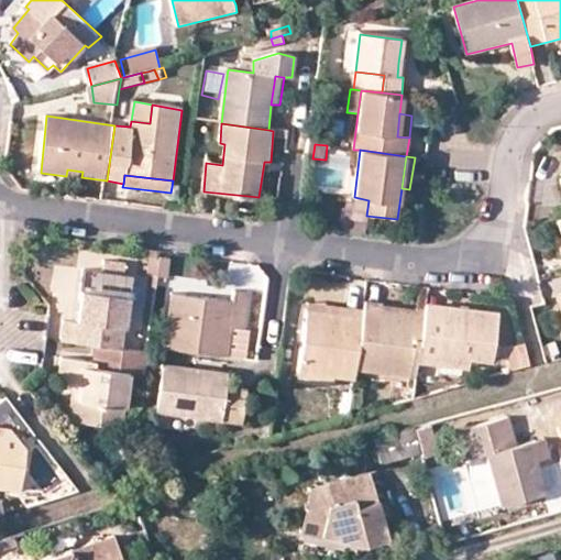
[(162,260),(152,257),(149,276),(161,277),(162,260)]
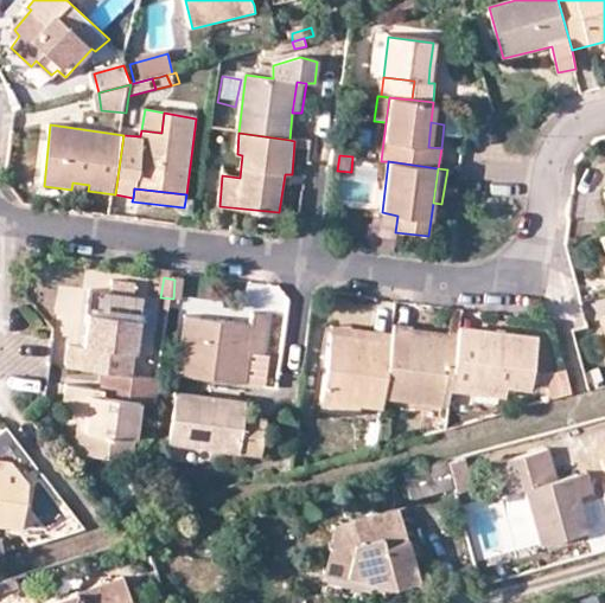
[(173,299),(183,301),(184,282),(174,280),(173,299)]
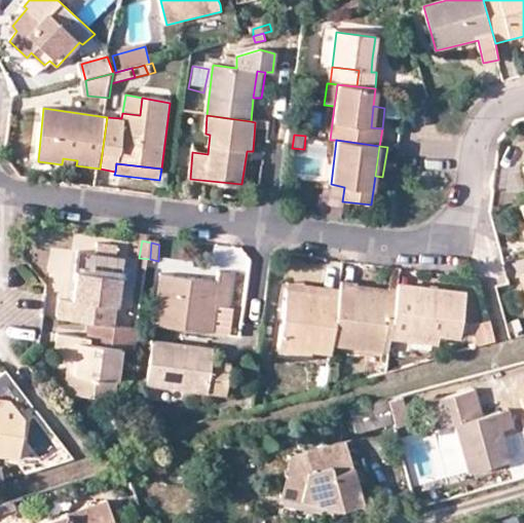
[(61,319),(115,325),(124,260),(119,259),(119,248),(101,246),(99,256),(81,254),(77,283),(74,304),(63,303),(61,319)]
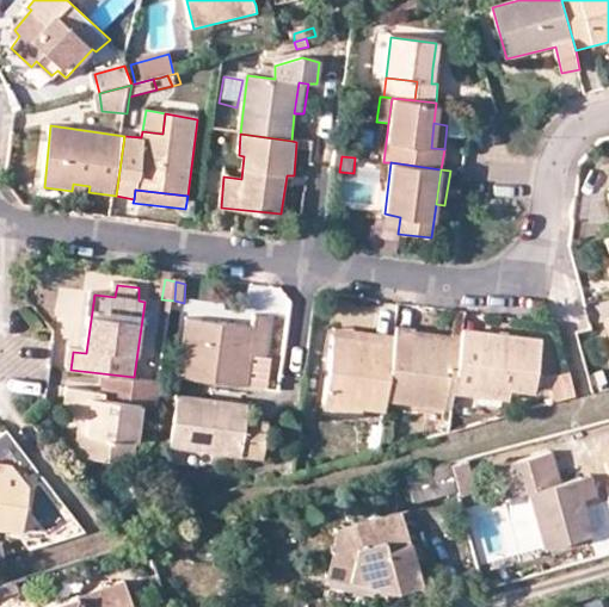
[(94,295),(86,295),(81,327),(90,328),(94,295)]
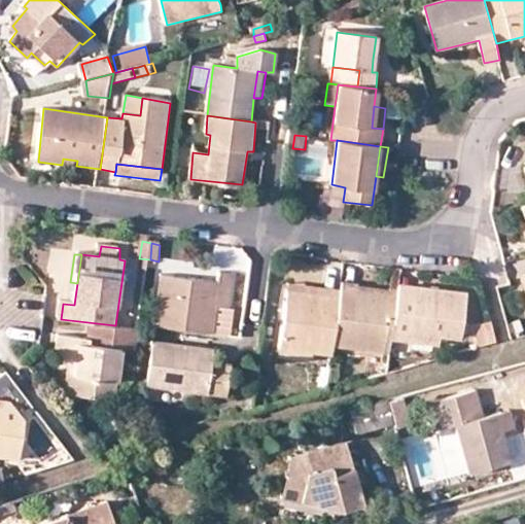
[(341,289),(342,282),(290,275),(288,283),(341,289)]
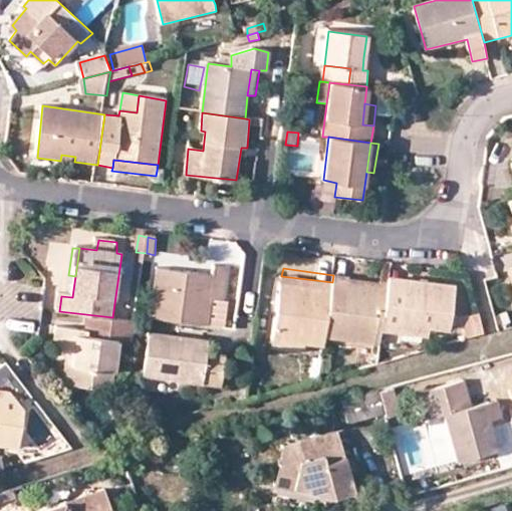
[(153,318),(209,325),(213,300),(226,301),(230,271),(218,270),(217,277),(160,269),(153,318)]
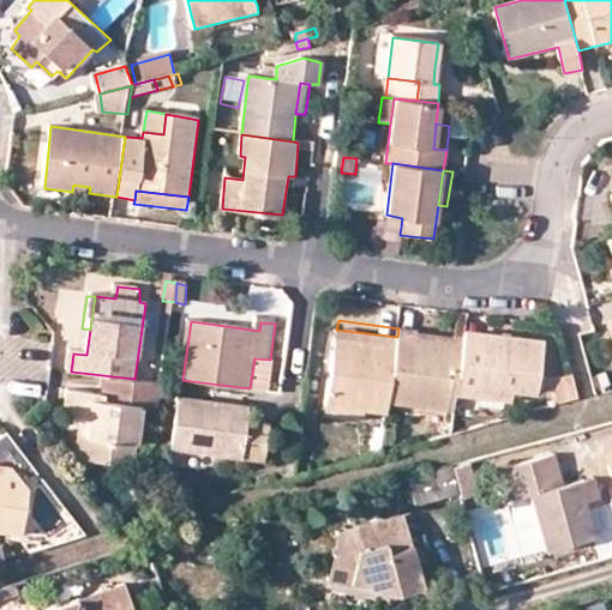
[(399,328),(397,337),(465,345),(466,342),(467,336),(399,328)]
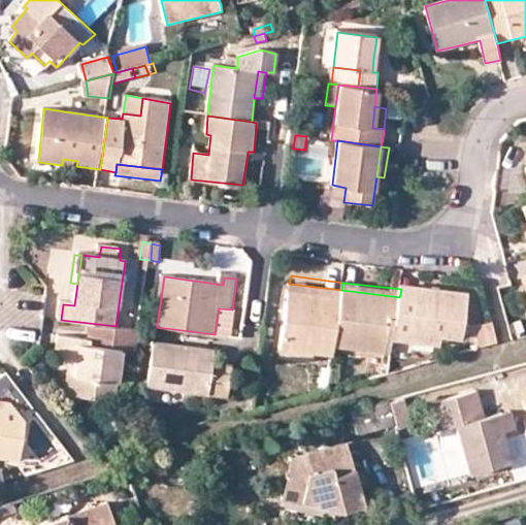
[(289,284),(281,350),(317,354),(334,356),(335,347),(341,290),(289,284)]
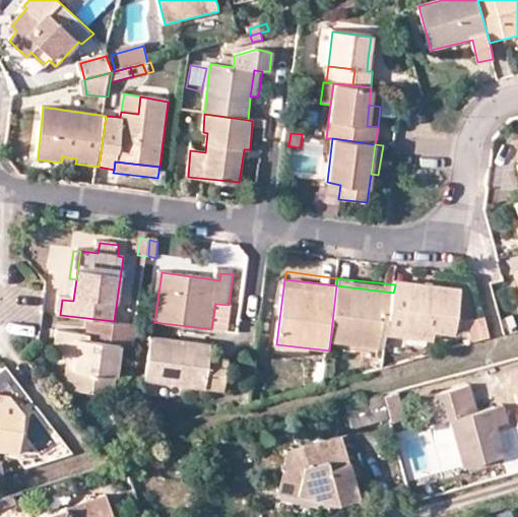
[(409,293),(410,282),(395,280),(395,284),(394,289),(409,293)]
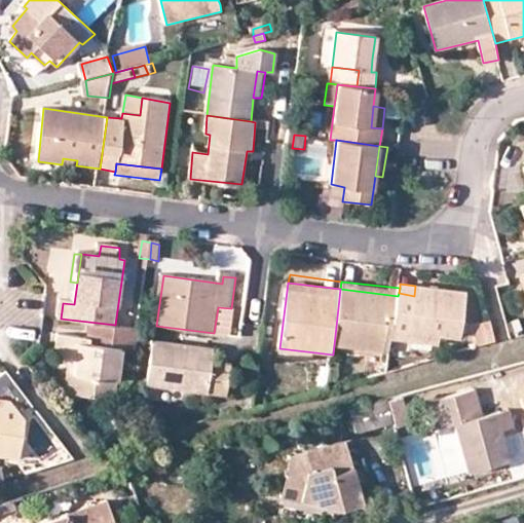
[(415,286),(414,296),(399,293),(398,296),(393,337),(439,342),(441,334),(459,337),(465,292),(415,286)]
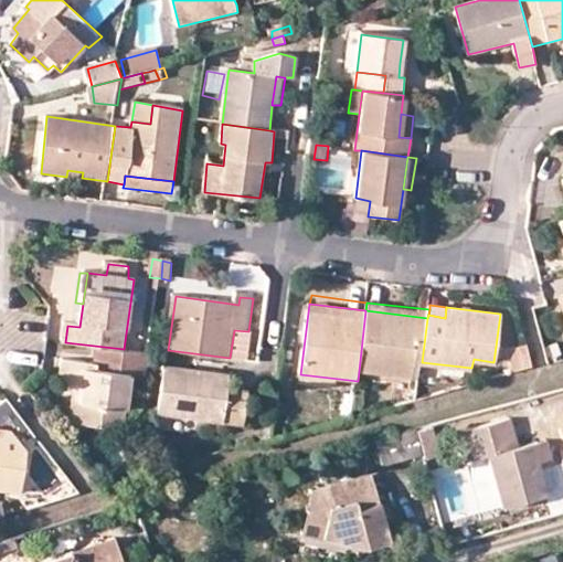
[(365,310),(359,371),(420,379),(422,362),(427,318),(365,310)]
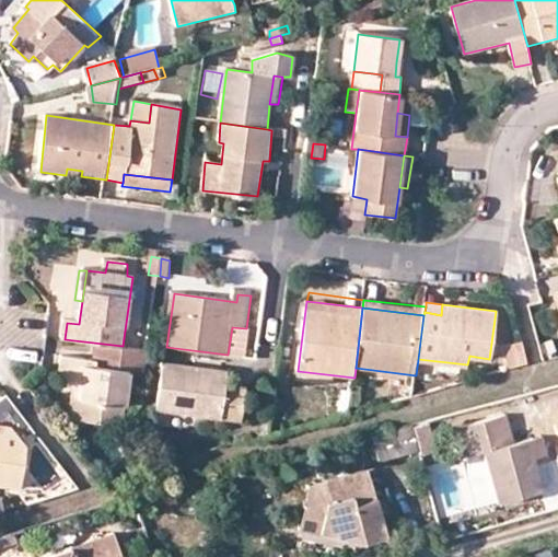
[(232,327),(228,355),(247,358),(251,332),(247,329),(246,328),(232,327)]
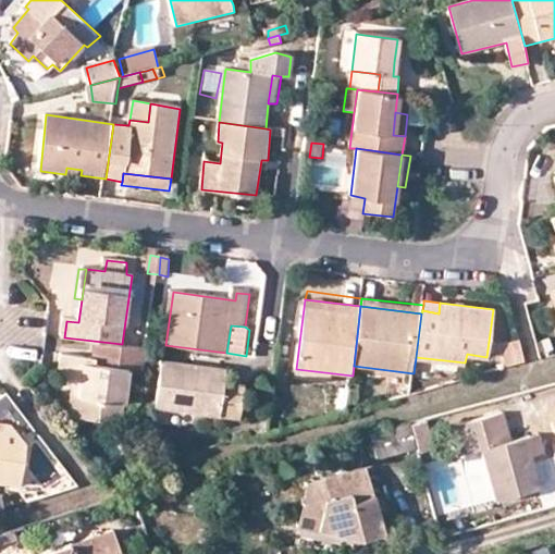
[(519,341),(503,346),(507,367),(525,361),(519,341)]
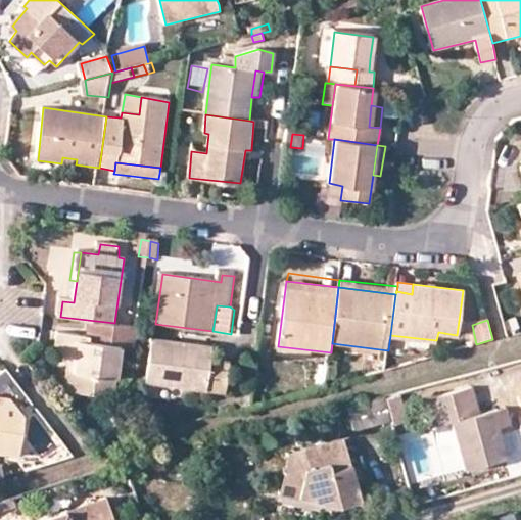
[(60,334),(57,356),(70,358),(79,359),(75,392),(116,398),(123,346),(138,348),(140,327),(93,321),(90,338),(60,334)]
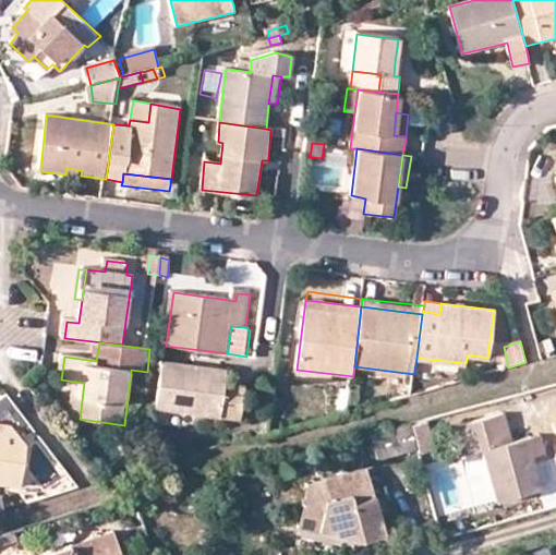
[(160,415),(244,424),(248,390),(226,388),(228,374),(165,369),(160,415)]
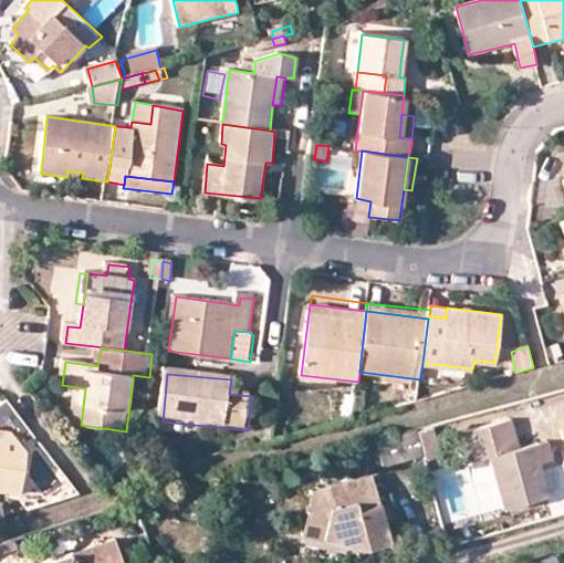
[(301,375),(300,384),(338,388),(340,379),(301,375)]
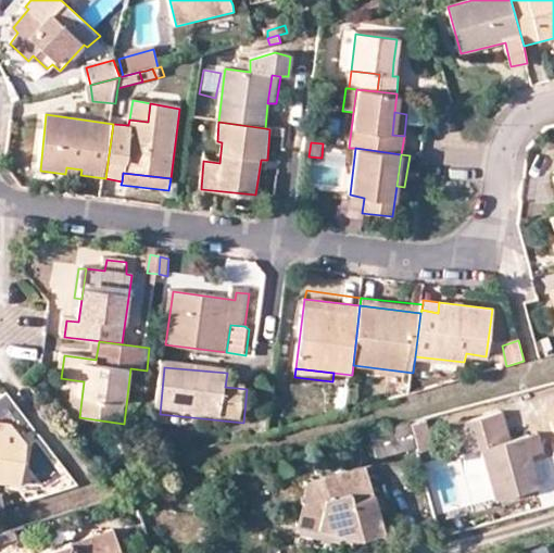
[(71,416),(79,417),(84,381),(75,380),(71,416)]
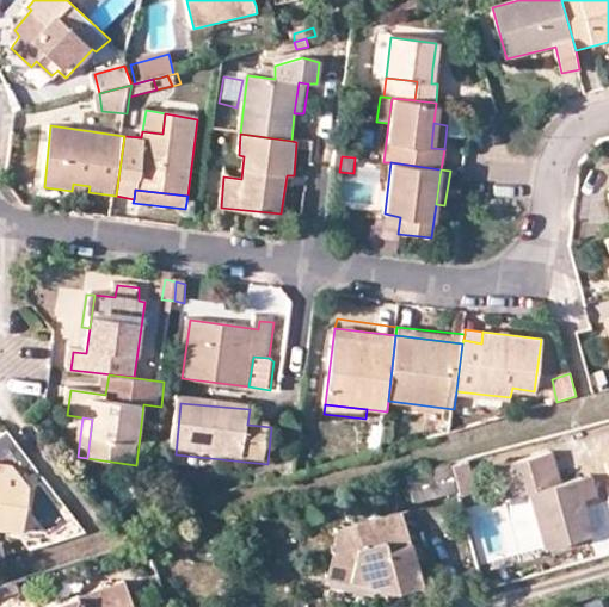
[(294,469),(307,471),(309,452),(296,450),(294,469)]
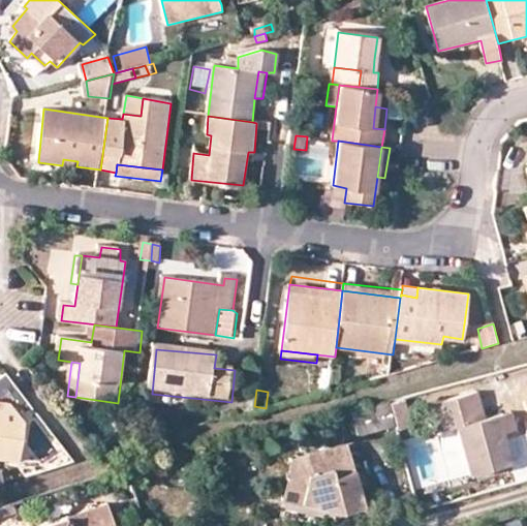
[(438,402),(441,416),(484,405),(479,391),(438,402)]
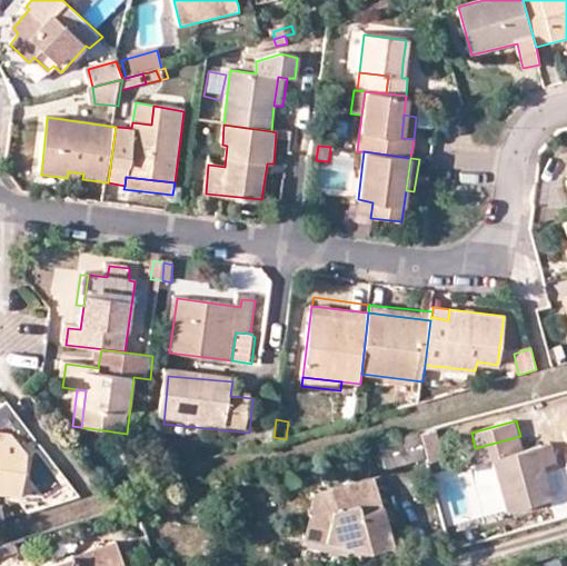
[(380,445),(387,467),(427,457),(421,435),(380,445)]
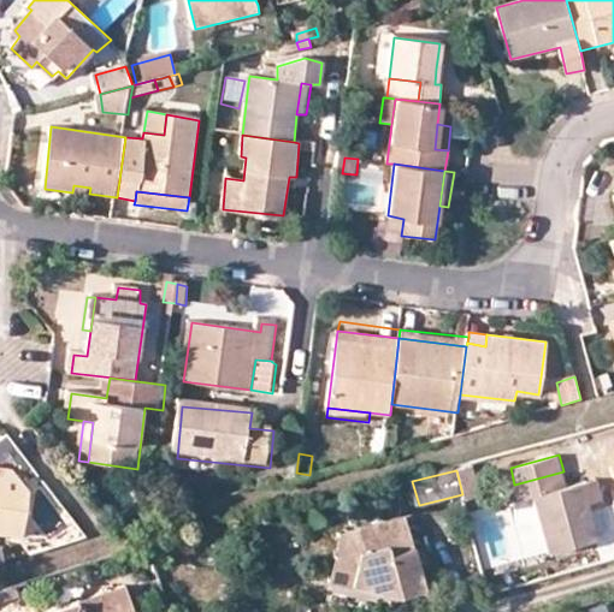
[(518,503),(537,498),(551,553),(597,541),(583,486),(570,489),(564,471),(514,485),(518,503)]
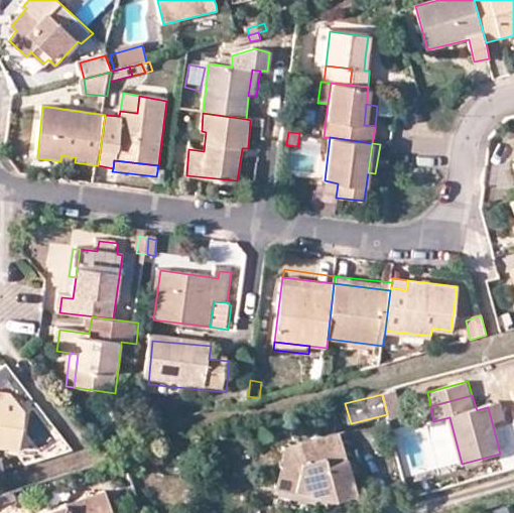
[(13,413),(5,412),(6,400),(0,399),(0,445),(20,449),(25,414),(13,413)]
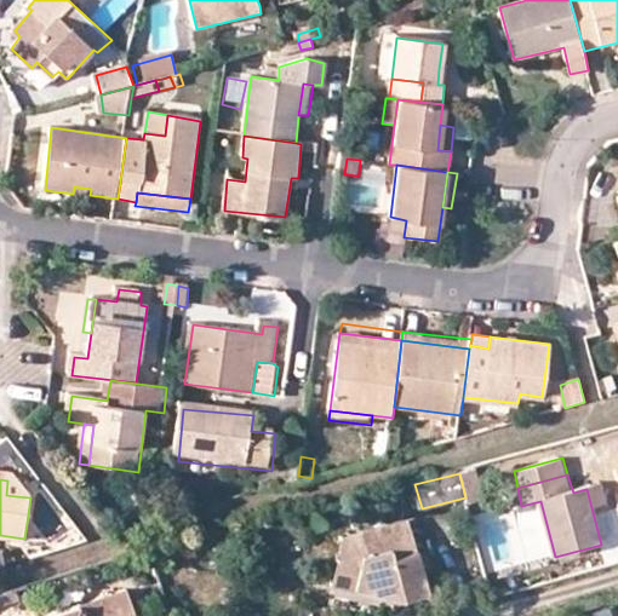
[(17,482),(7,481),(6,495),(16,496),(17,482)]
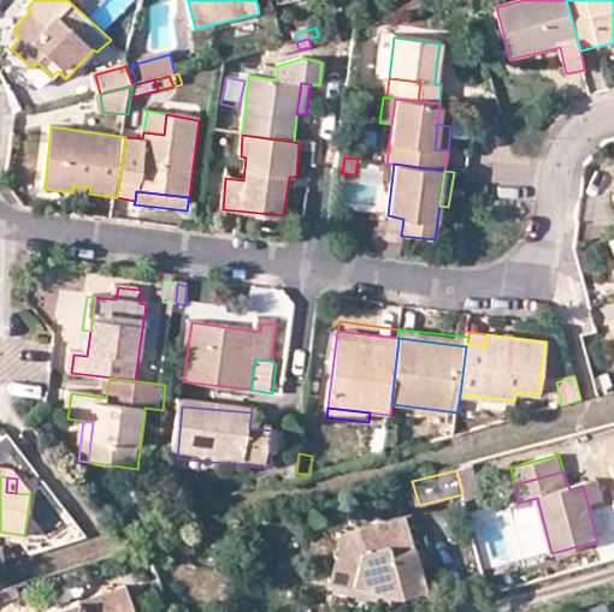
[(597,541),(613,538),(613,533),(600,482),(583,486),(597,541)]
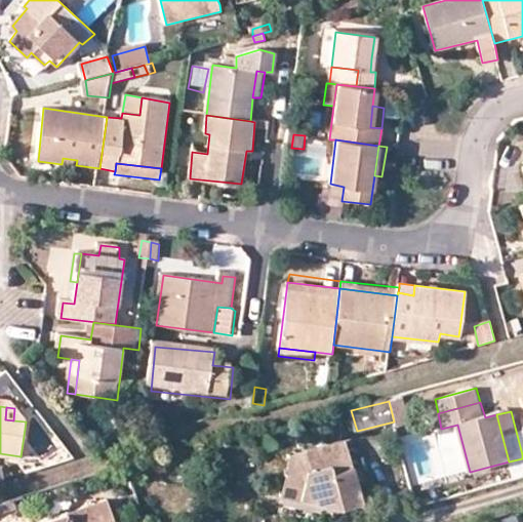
[(343,508),(364,502),(346,441),(304,453),(310,473),(303,500),(343,508)]
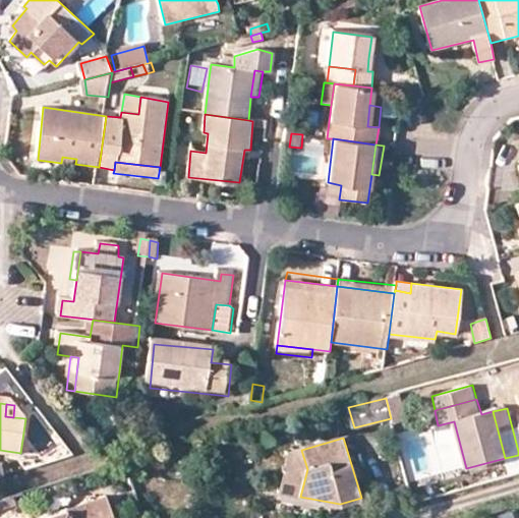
[(301,450),(289,454),(283,494),(289,496),(300,497),(307,469),(301,450)]
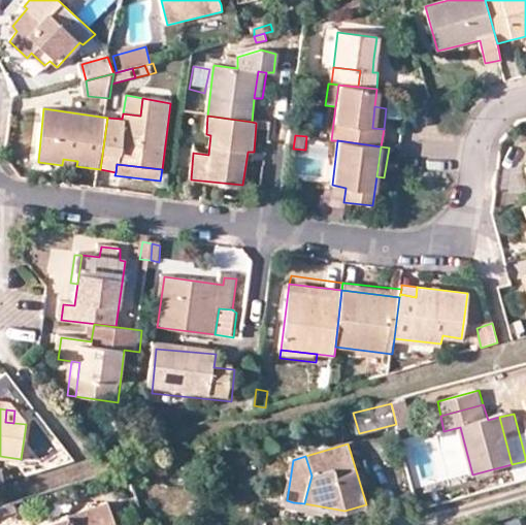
[(0,507),(0,517),(18,512),(15,503),(0,507)]
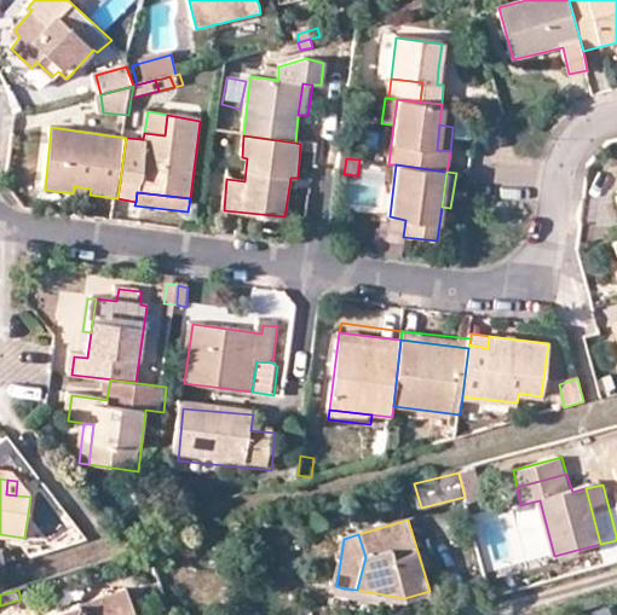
[(136,614),(127,590),(53,614),(136,614)]
